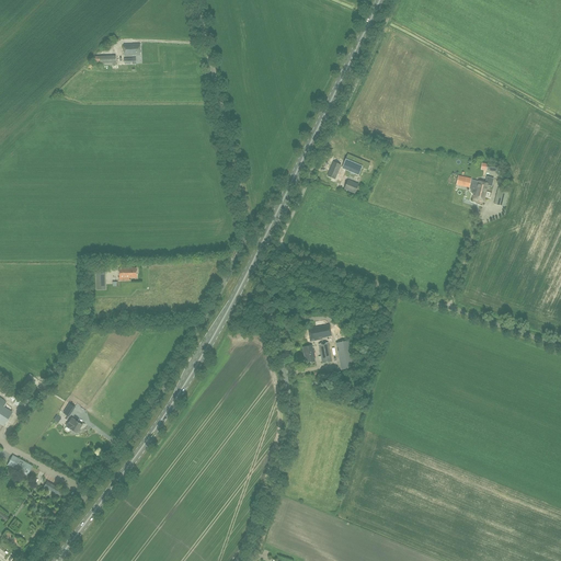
[(140,44),(124,44),(124,56),(140,56),(140,44)]
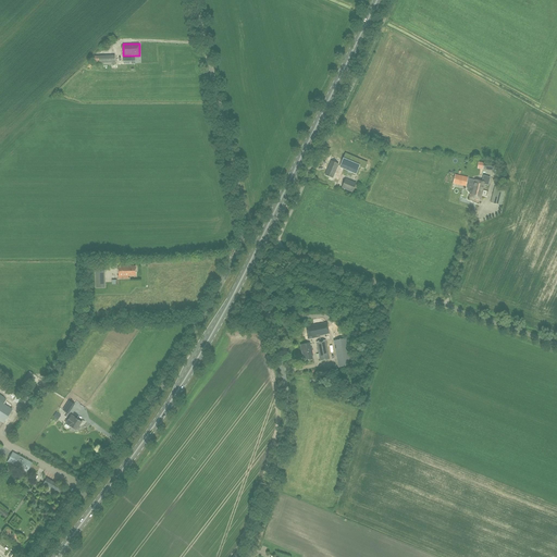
[(115,56),(99,57),(94,57),(95,65),(99,65),(115,64),(115,56)]
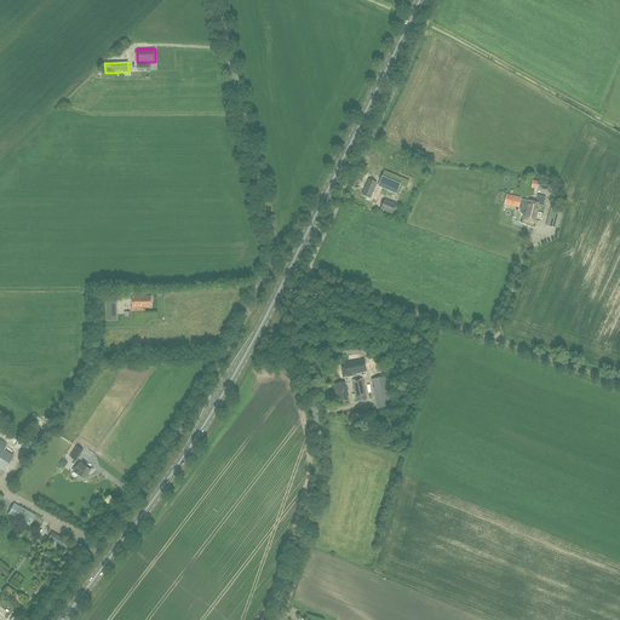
[(408,182),(386,172),(385,176),(383,174),(379,184),(397,191),(400,184),(406,188),(408,182)]
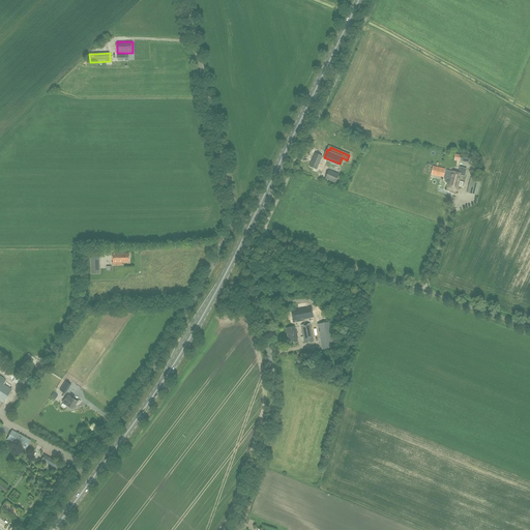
[(318,169),(325,154),(318,151),(312,166),(318,169)]
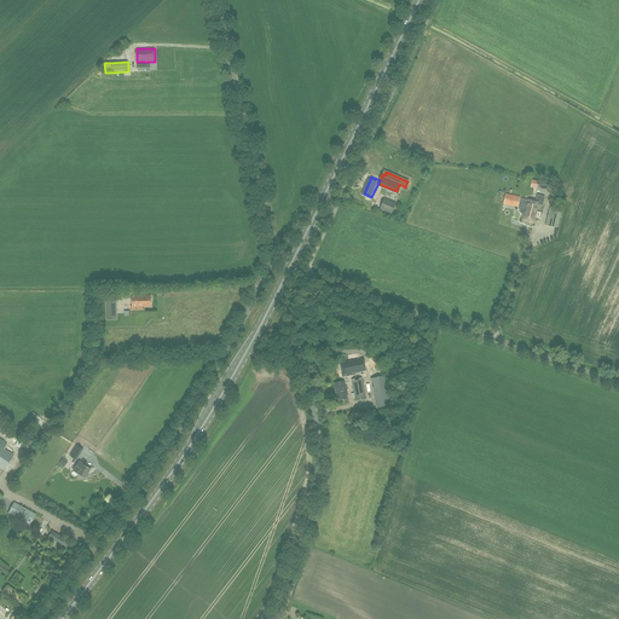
[(537,187),(550,190),(551,181),(538,179),(537,187)]
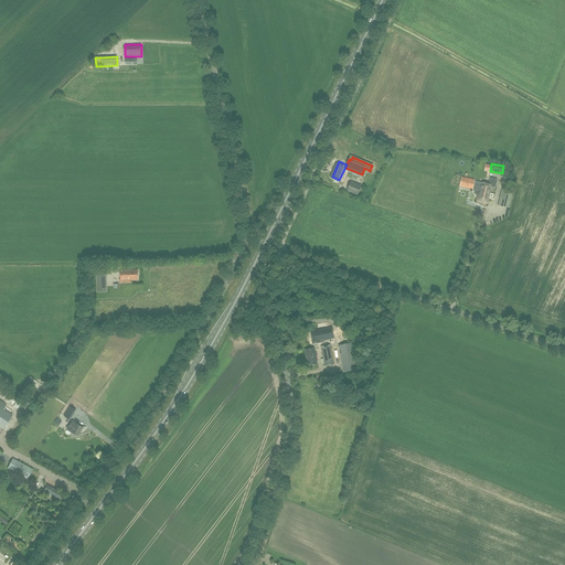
[(475,179),(461,177),(459,187),(472,189),(475,179)]
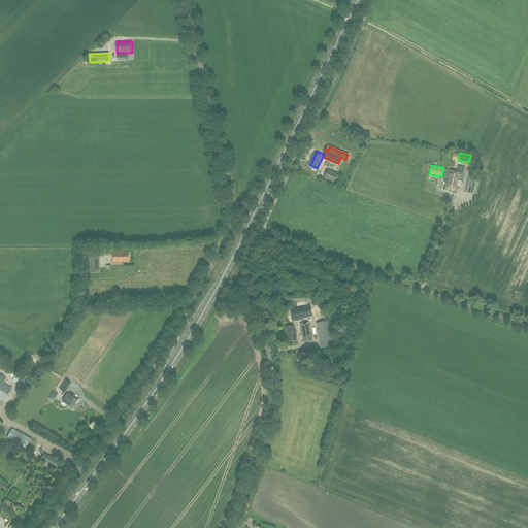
[(451,170),(449,178),(446,187),(455,190),(460,173),(451,170)]
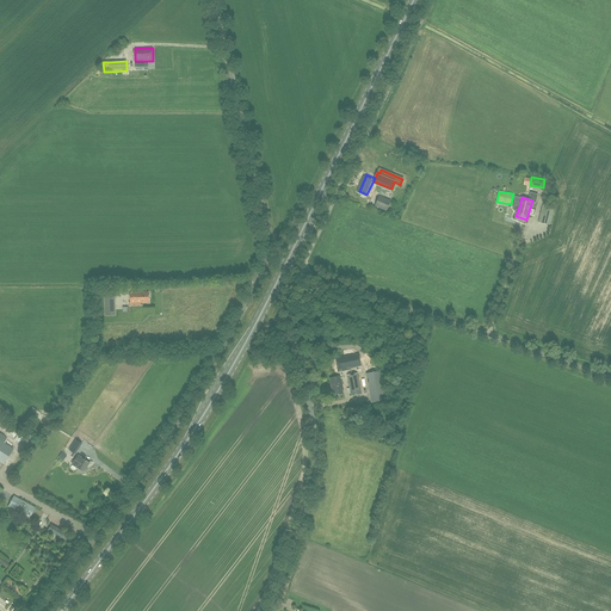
[(376,207),(387,209),(389,201),(377,198),(376,207)]
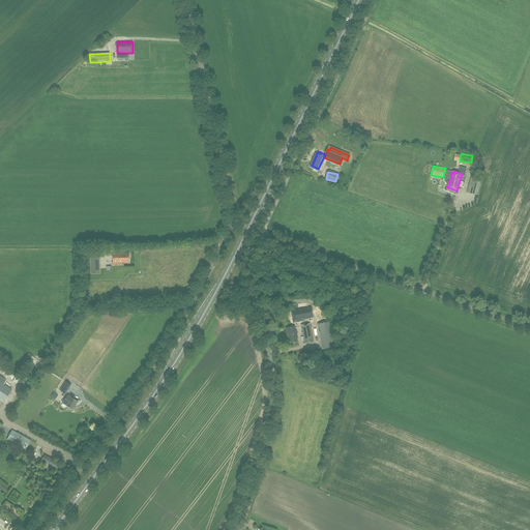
[(476,196),(480,181),(480,180),(471,178),(468,194),(476,196)]
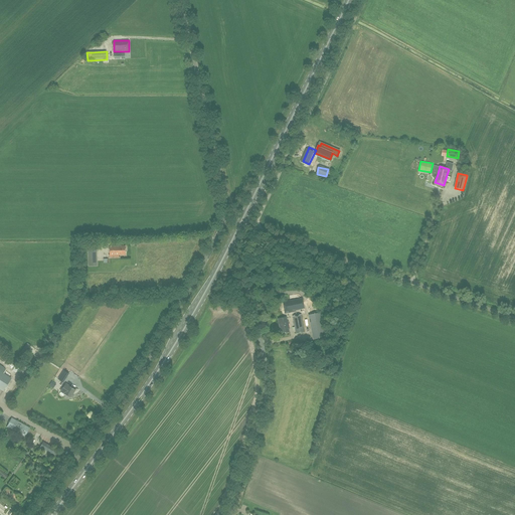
[(110,246),(110,255),(110,258),(119,258),(119,255),(126,255),(126,246),(119,246),(119,245),(110,246)]
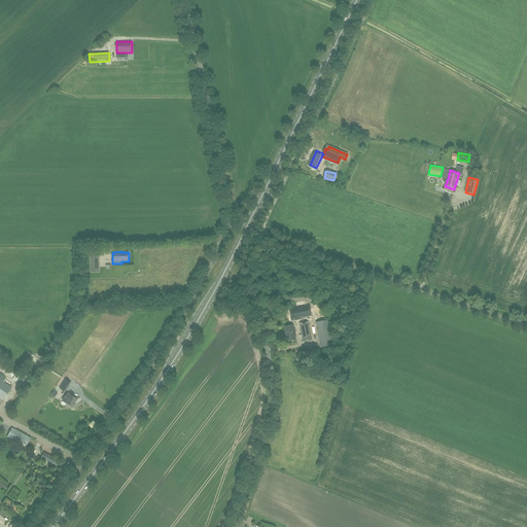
[(90,255),(91,273),(100,272),(99,255),(90,255)]
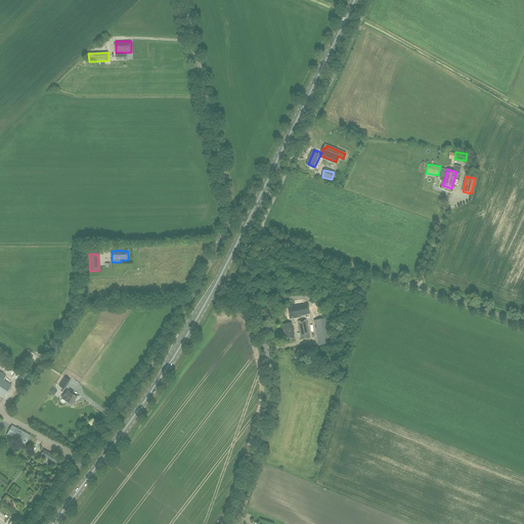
[(297,317),(300,317),(300,316),(305,314),(309,314),(307,303),(288,307),(290,319),(297,317)]
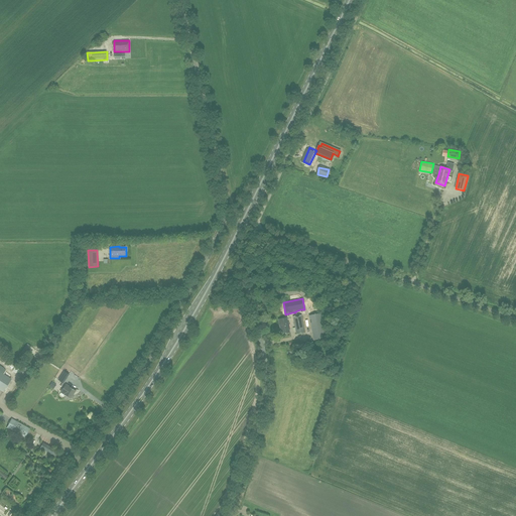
[(309,315),(313,341),(327,338),(321,313),(309,315)]
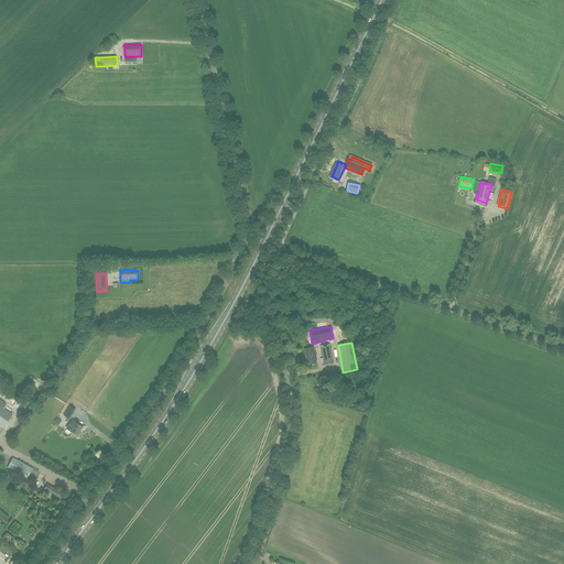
[(334,364),(329,344),(324,346),(321,346),(324,366),(334,364)]
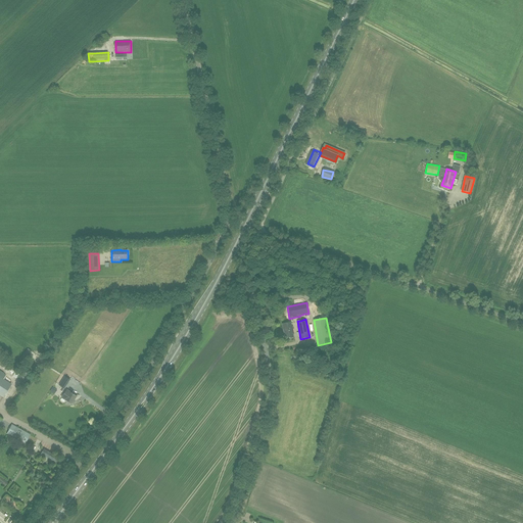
[(291,322),(282,324),(284,332),(285,332),(286,338),(293,337),(293,334),(294,334),(292,327),(291,327),(291,322)]
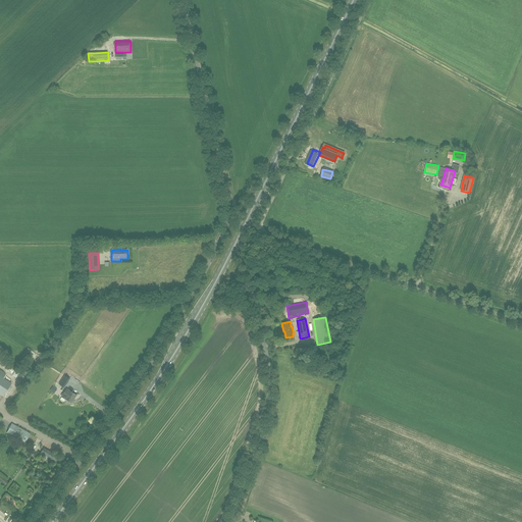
[(27,348),(23,354),(15,365),(12,364),(10,367),(15,370),(17,367),(25,356),(27,357),(31,351),(27,348)]
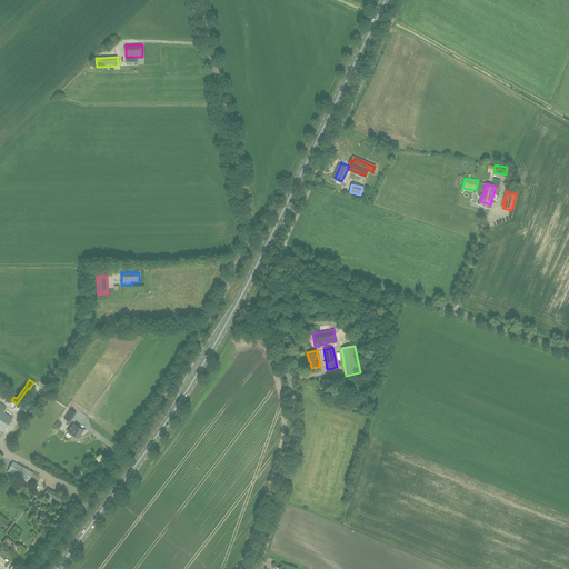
[(70,409),(65,419),(69,421),(67,425),(68,426),(76,413),(70,409)]
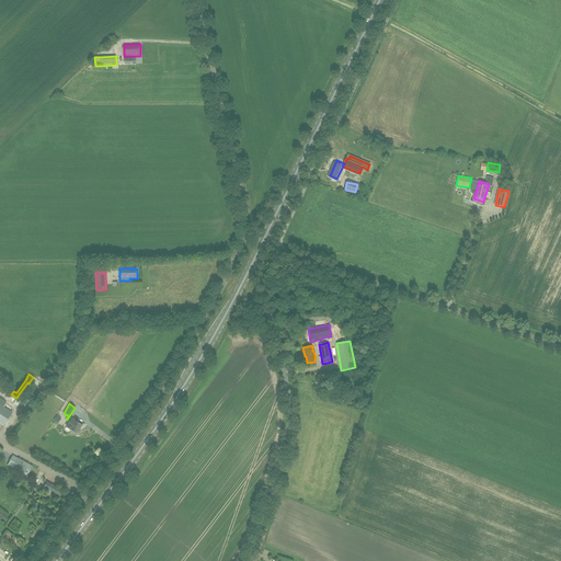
[(0,404),(0,423),(3,426),(12,412),(0,404)]
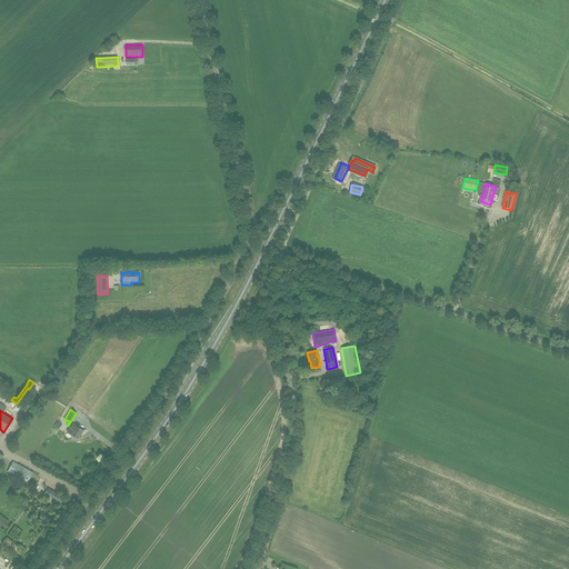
[(83,431),(77,427),(73,425),(70,428),(69,428),(67,430),(68,432),(78,439),(80,439),(81,437),(80,436),(83,431)]
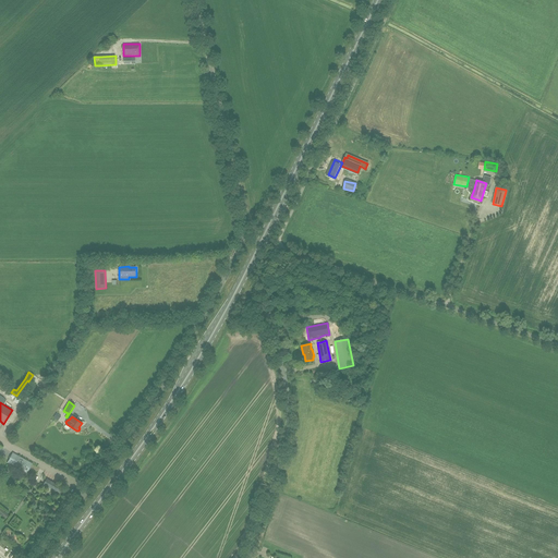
[(32,463),(12,452),(7,462),(26,473),(24,476),(28,478),(29,475),(27,473),(32,463)]
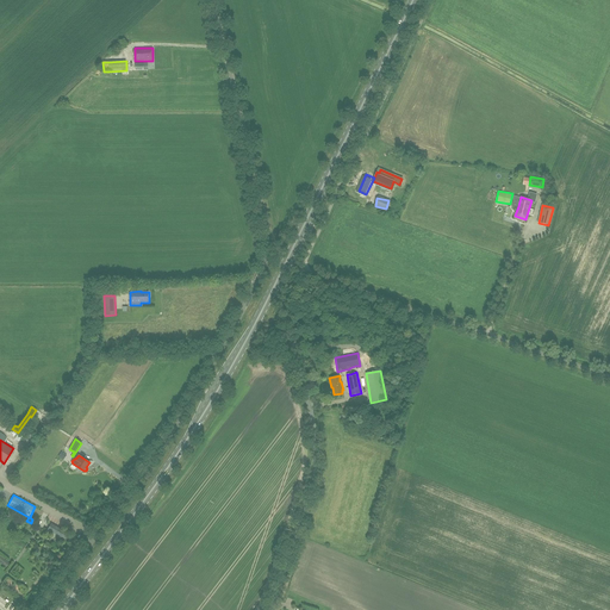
[(51,523),(48,530),(66,540),(69,534),(51,523)]
